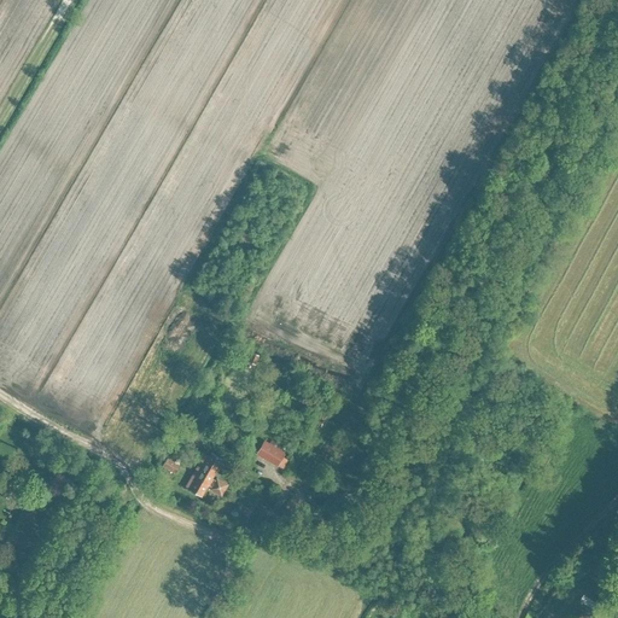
[(260,355),(252,353),(248,361),(255,365),(260,355)]
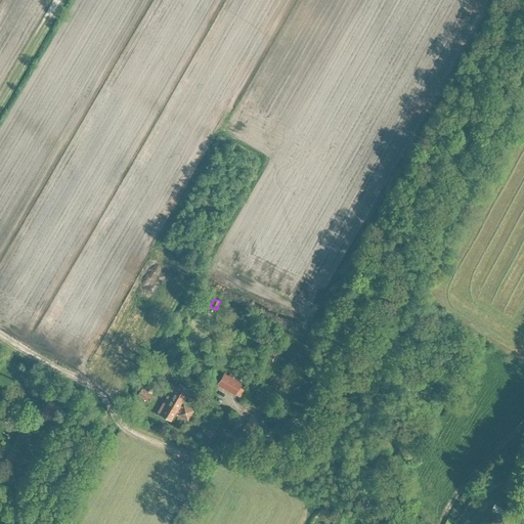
[(241,379),(230,373),(228,377),(224,375),(217,386),(235,396),(235,395),(239,397),(245,390),(241,388),(243,384),(238,382),(241,379)]
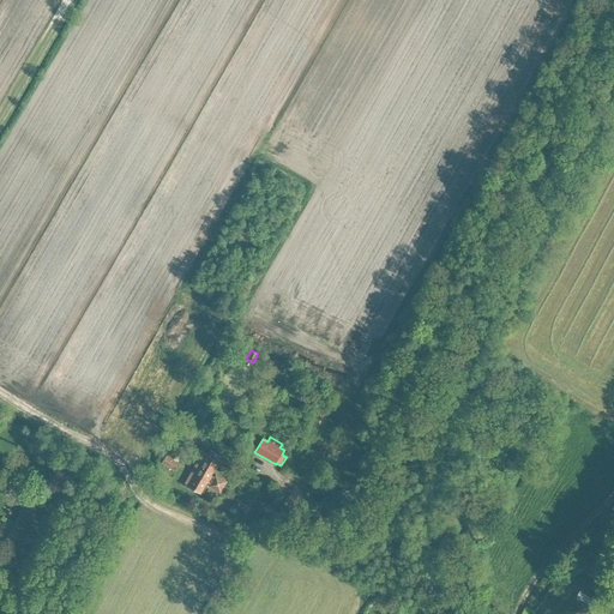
[(222,457),(210,450),(208,453),(205,451),(186,482),(190,485),(188,487),(200,493),(206,482),(210,483),(209,487),(221,494),(228,481),(215,475),(214,477),(210,475),(222,457)]
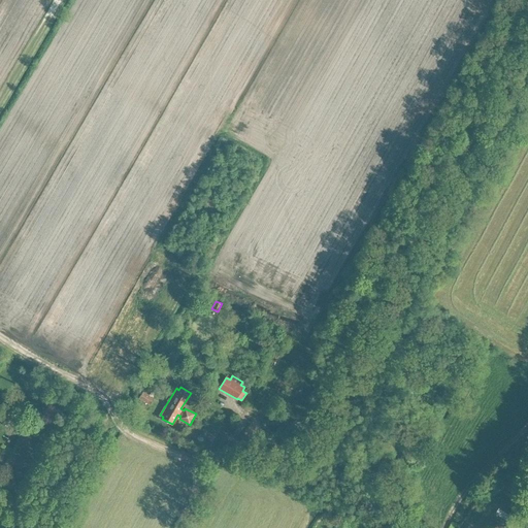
[(138,398),(150,404),(155,397),(143,391),(138,398)]
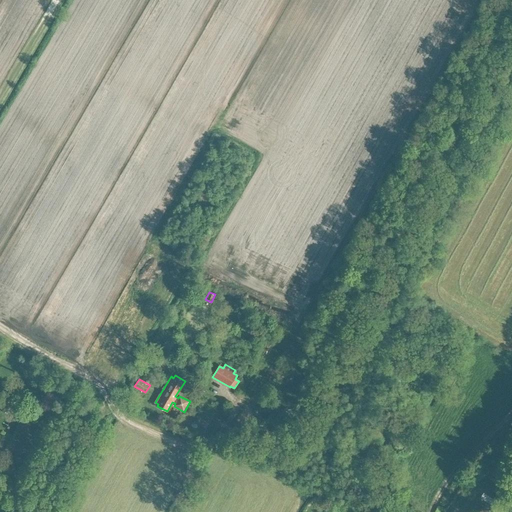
[(11,407),(4,404),(1,410),(7,414),(11,407)]
